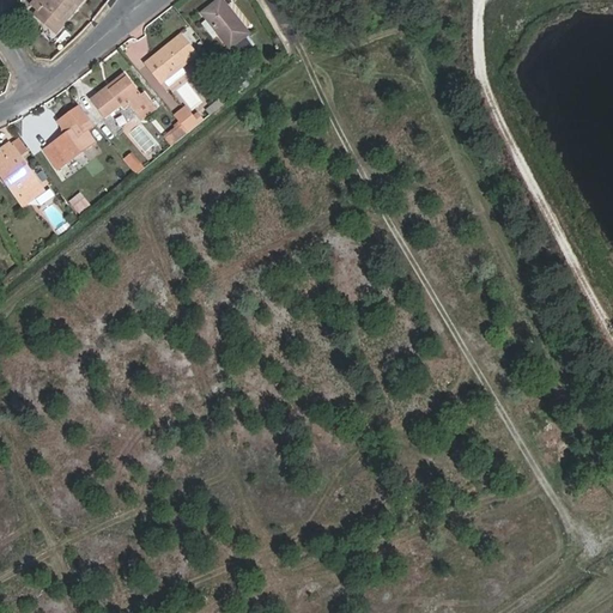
[(34,0),(31,4),(38,10),(36,12),(56,31),(64,24),(60,20),(74,5),(78,7),(83,0),(34,0)]
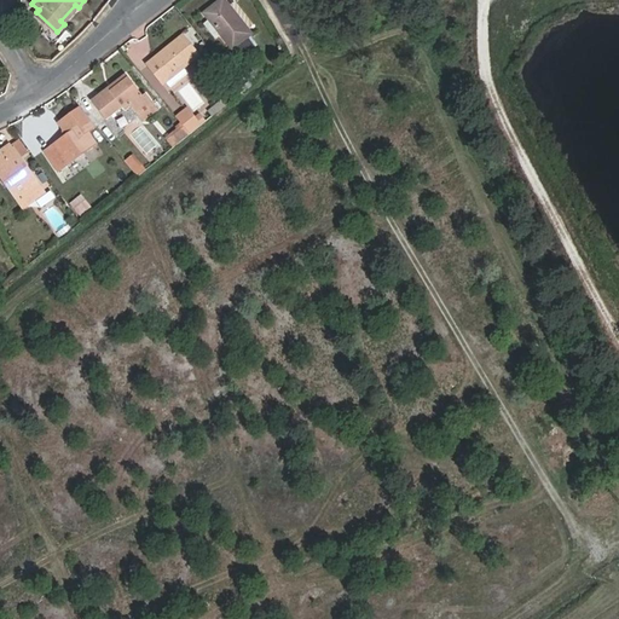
[(229,0),(219,0),(203,12),(232,50),(235,48),(249,38),(254,34),(229,0)]
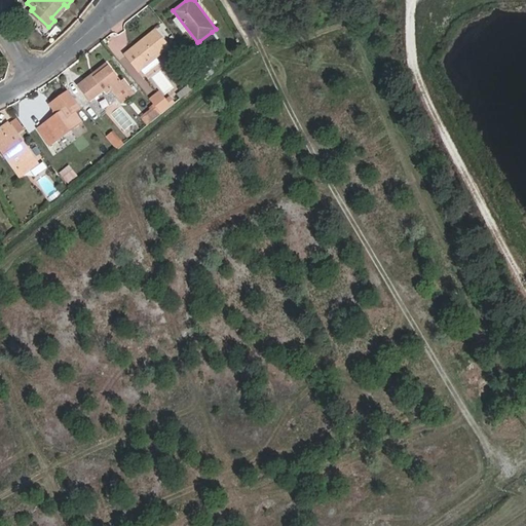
[(143,40),(126,52),(140,71),(172,46),(160,32),(145,43),(143,40)]
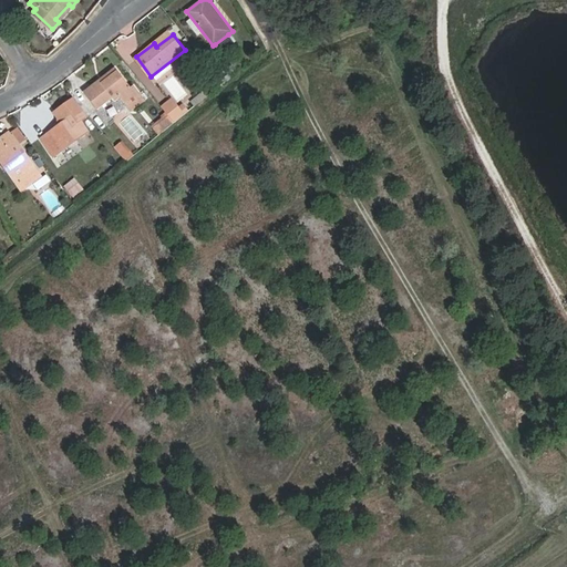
[(215,44),(220,52),(234,41),(228,34),(215,44)]
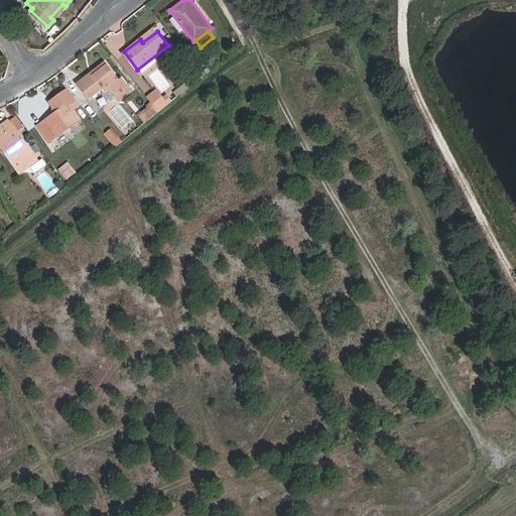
[(93,72),(77,84),(89,100),(104,89),(107,93),(111,89),(120,102),(135,92),(125,78),(121,79),(109,63),(95,74),(93,72)]
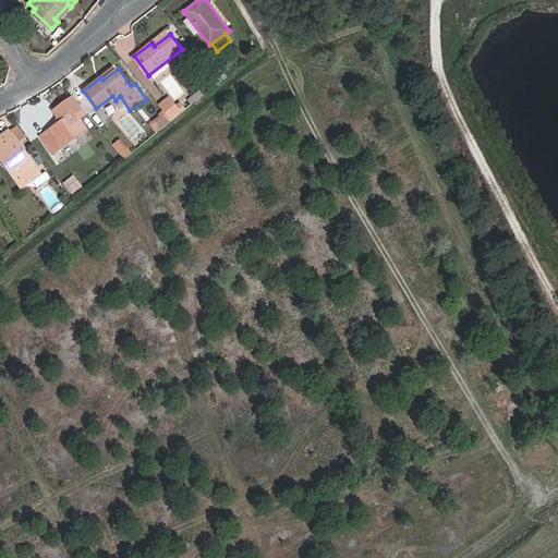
[(165,87),(179,97),(185,87),(170,77),(165,87)]
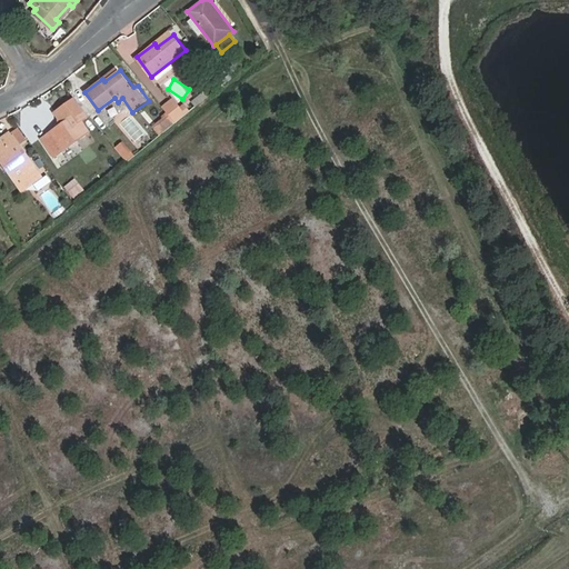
[(178,120),(191,110),(187,105),(183,107),(177,97),(166,105),(175,116),(178,120)]
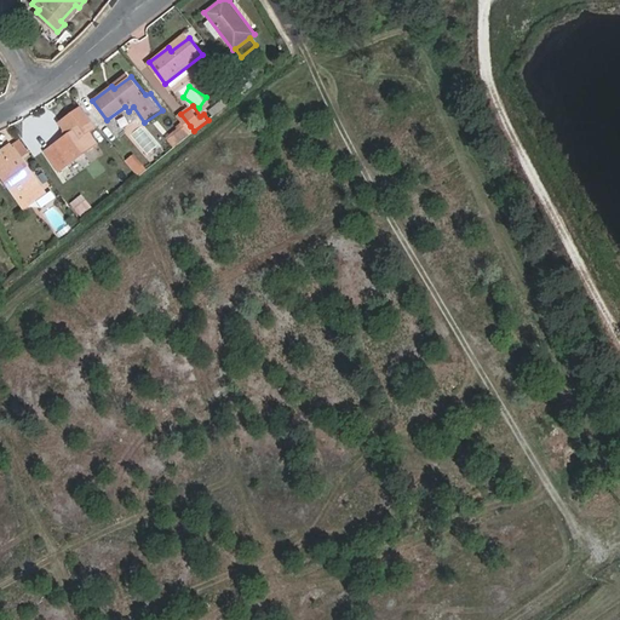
[(99,144),(84,122),(44,151),(59,173),(61,172),(69,166),(99,144)]
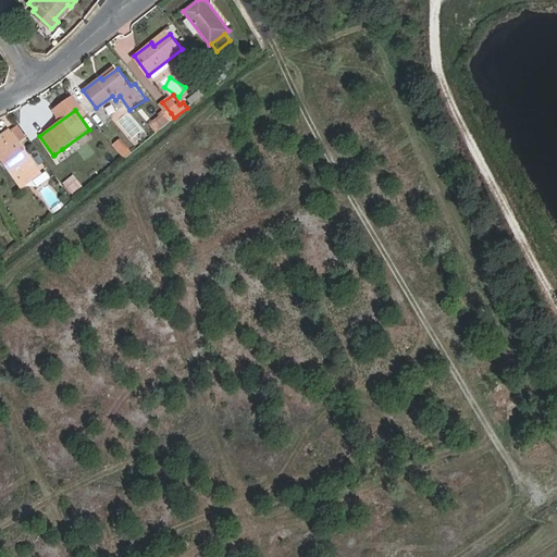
[(130,111),(119,118),(133,137),(143,131),(130,111)]
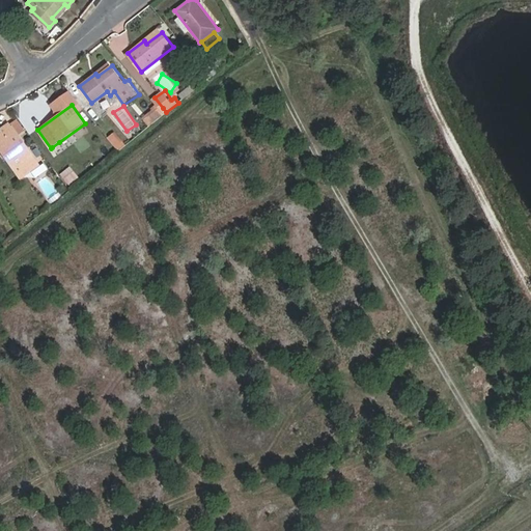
[(155,109),(143,116),(150,126),(166,112),(163,108),(158,112),(155,109)]
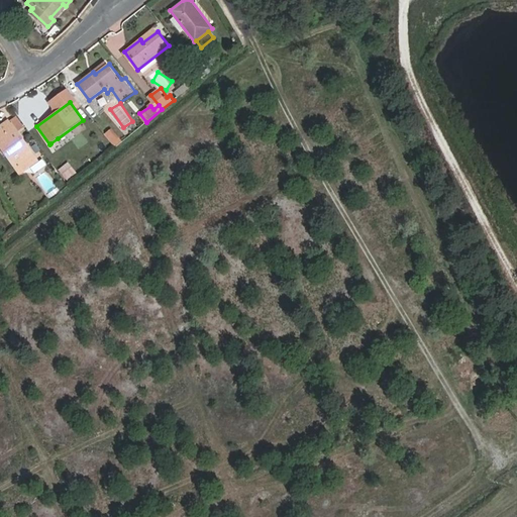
[(27,142),(10,119),(0,125),(0,127),(2,130),(0,130),(0,144),(5,152),(10,149),(23,170),(38,158),(28,143),(27,142)]
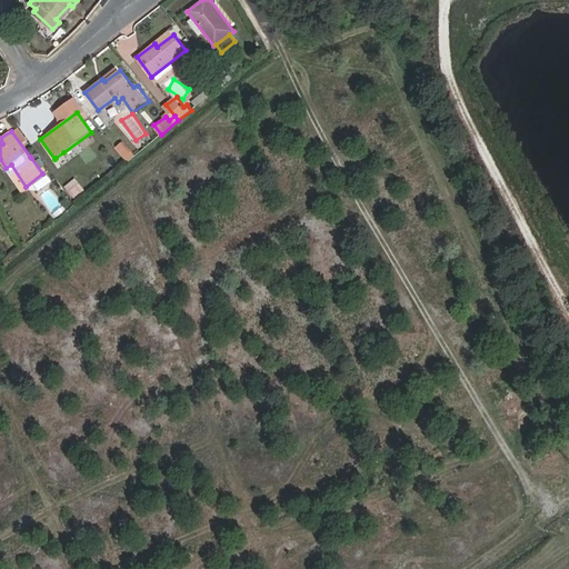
[(56,158),(60,162),(68,158),(63,152),(56,158)]
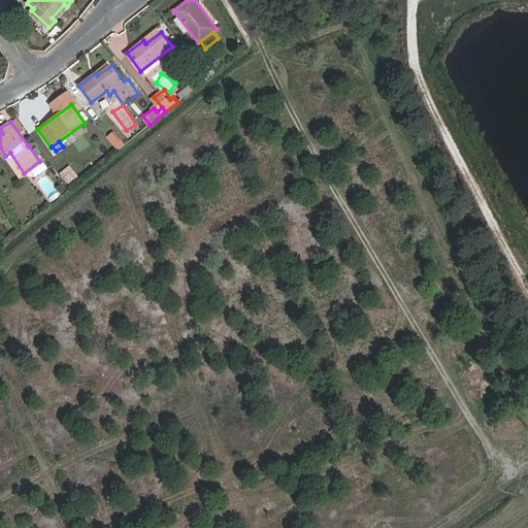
[(5,156),(21,175),(24,173),(10,153),(5,156)]
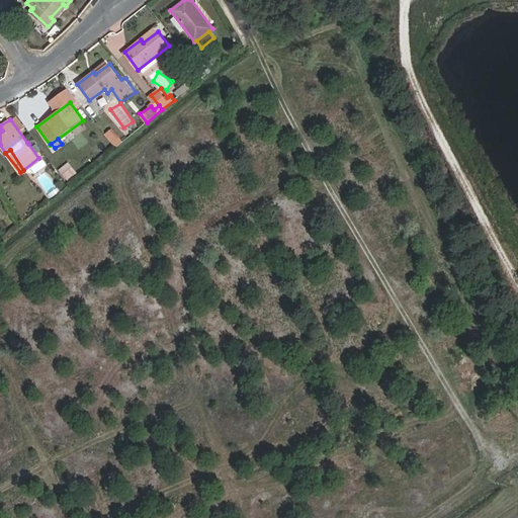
All buildings are outlined.
